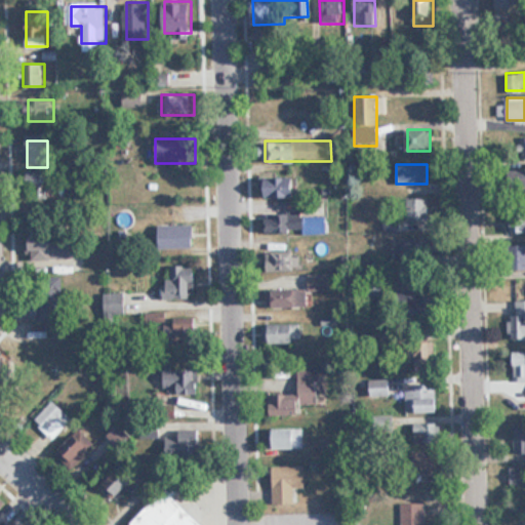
[(51,170),(27,170),(27,198),(51,198),(51,170)]
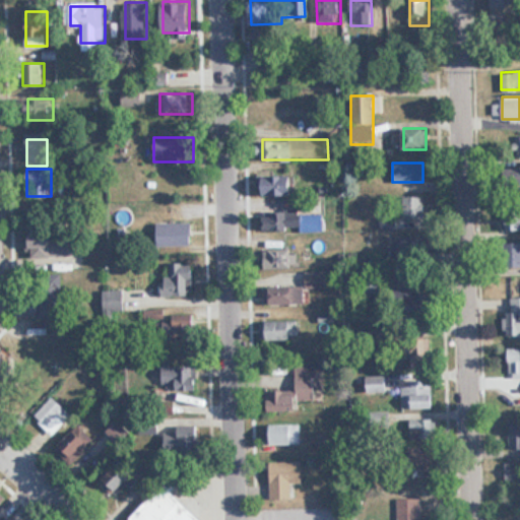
[(260,176),(260,196),(295,196),(295,176),(260,176)]
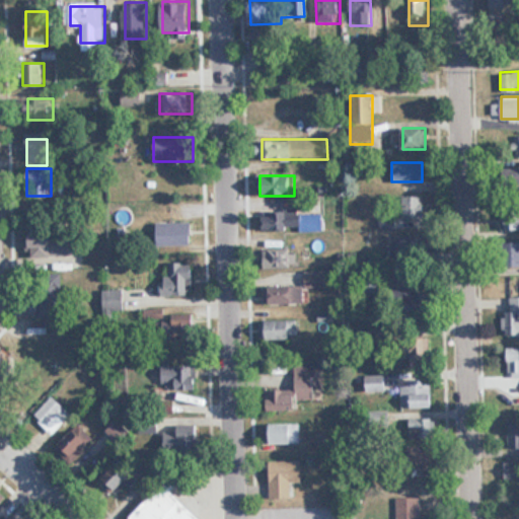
[(424,196),(402,197),(403,220),(424,220),(424,196)]
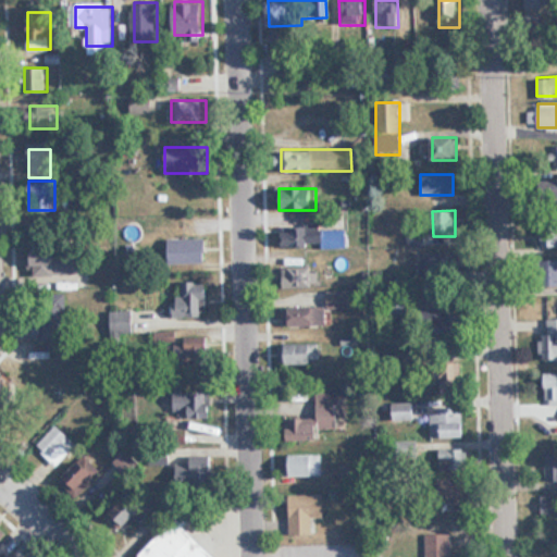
[(346,247),(347,225),(281,224),(280,246),(346,247)]
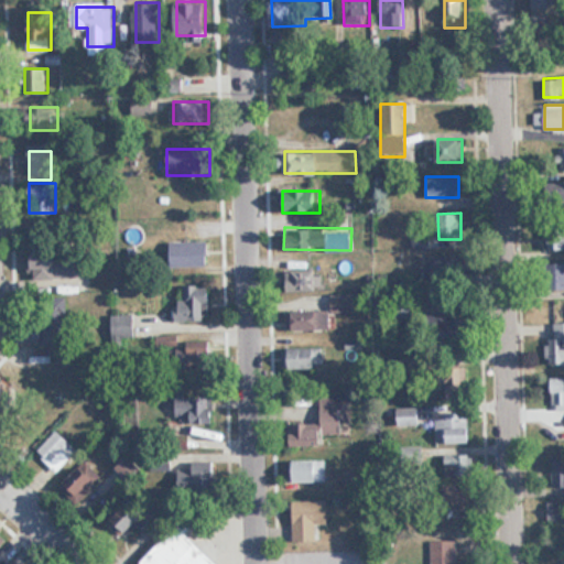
[(546,251),(563,251),(563,229),(546,229),(546,251)]
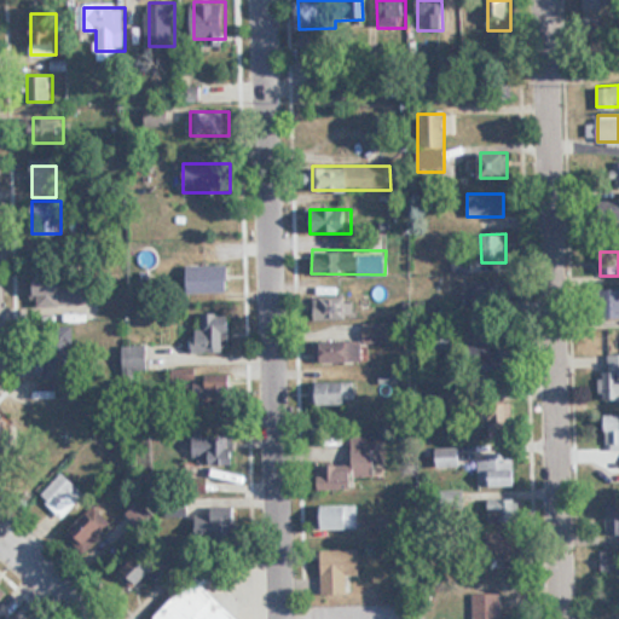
[(189,265),(189,293),(229,293),(229,265),(189,265)]
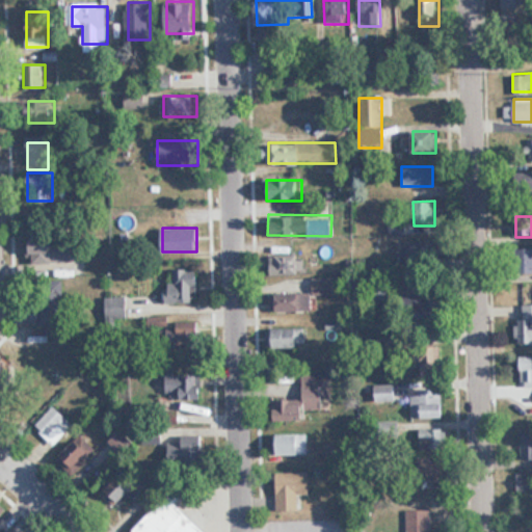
[(76,261),(76,238),(28,238),(28,262),(76,261)]
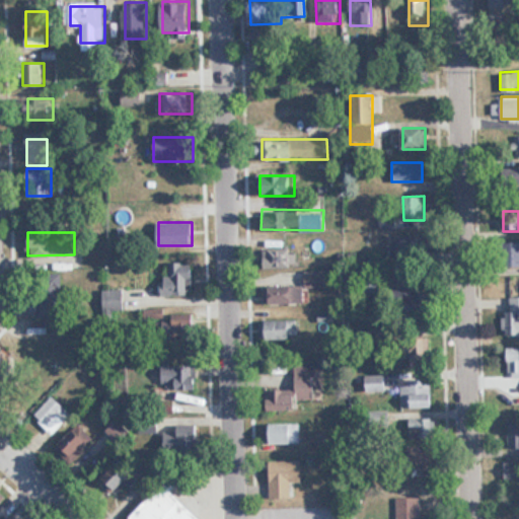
[(389,235),(389,255),(429,255),(429,235),(389,235)]
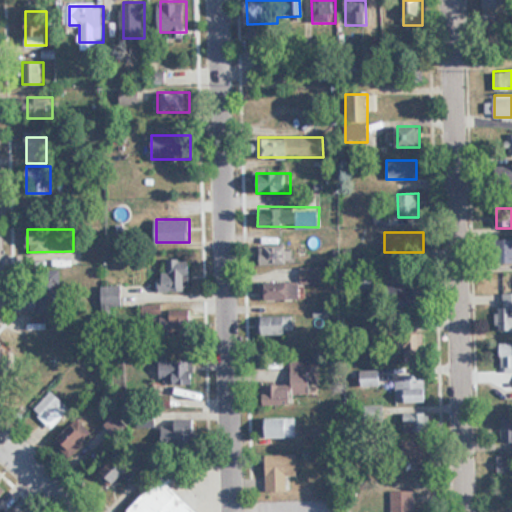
[(511,267),(511,239),(501,240),(501,268),(511,267)]
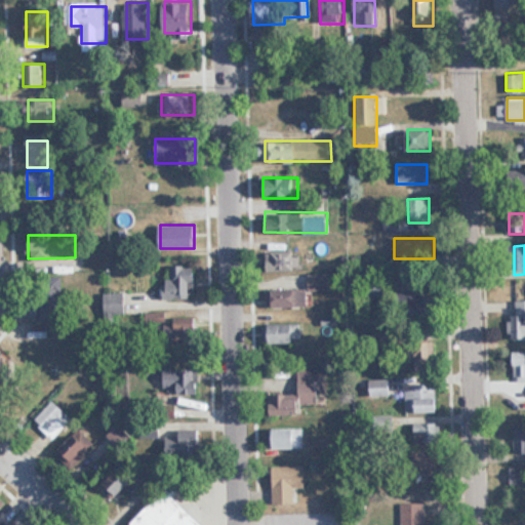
[(267,271),(295,271),(295,251),(267,251),(267,271)]
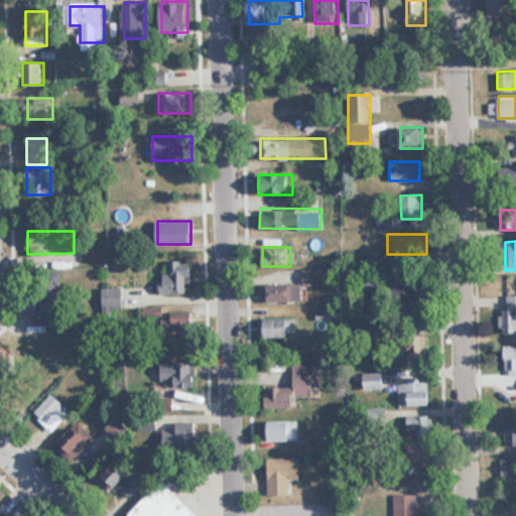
[(160,293),(191,294),(192,261),(168,261),(168,275),(160,274),(160,293)]
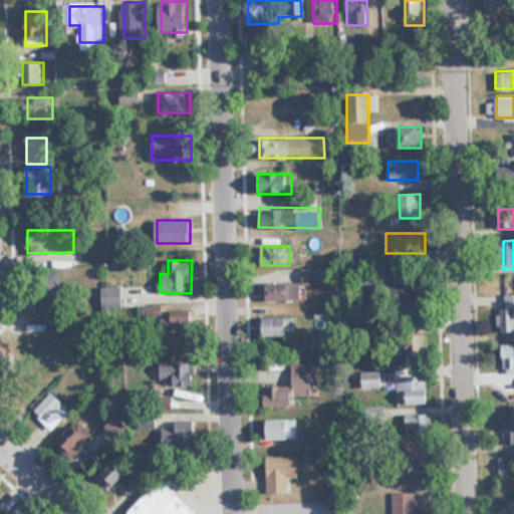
[(302,268),(302,285),(322,285),(322,268),(302,268)]
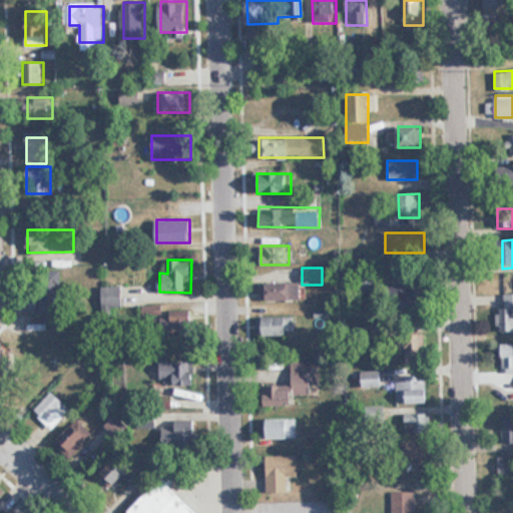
[(300,283),(261,283),(261,300),(300,300),(300,283)]
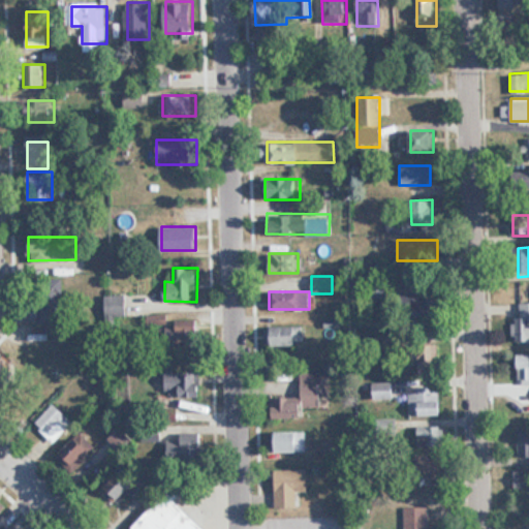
[(135,296),(104,296),(104,319),(135,319),(135,296)]
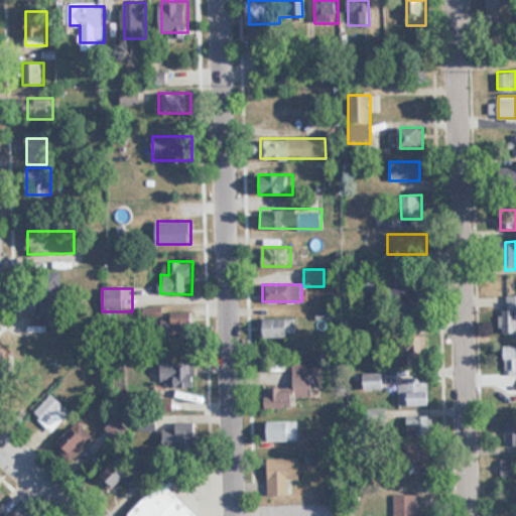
[(515,294),(503,295),(503,333),(515,333),(515,294)]
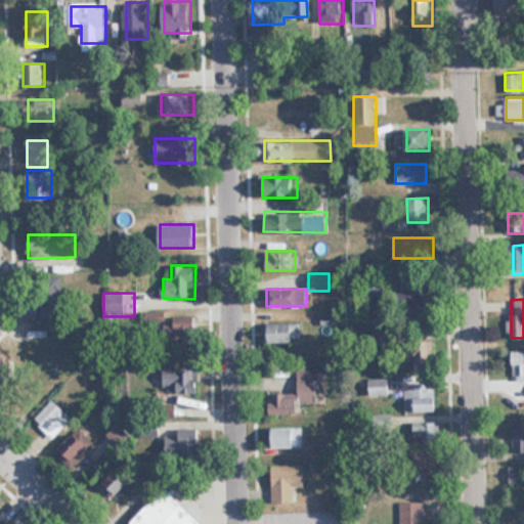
[(427,301),(411,300),(411,314),(427,315),(427,301)]
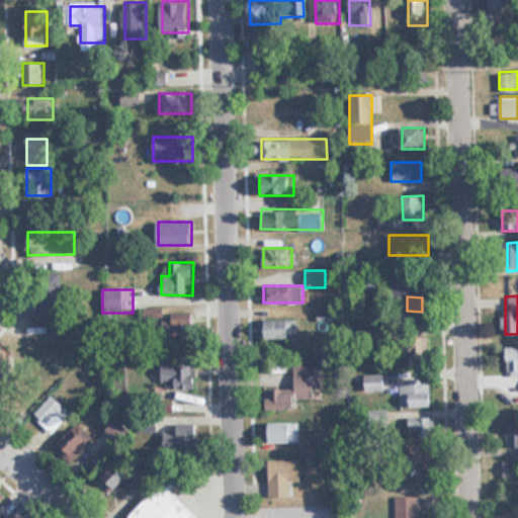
[(40,316),(61,316),(61,298),(40,298),(40,316)]
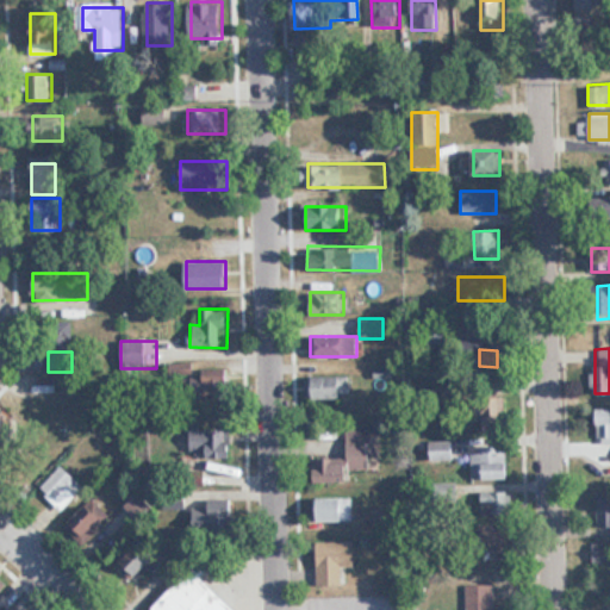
[(349,377),(310,377),(310,398),(349,398),(349,377)]
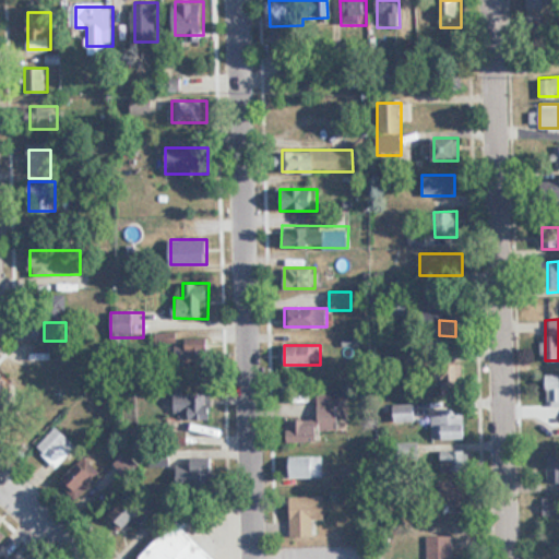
[(558,407),(558,375),(546,375),(546,407),(558,407)]
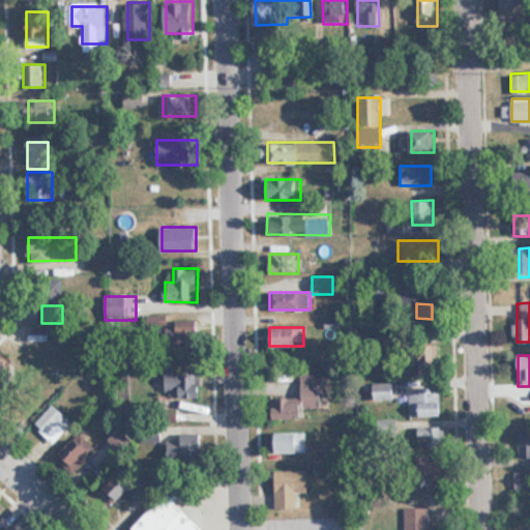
[(305,418),(305,408),(329,408),(328,370),(301,370),(302,399),(275,399),(276,419),(305,418)]
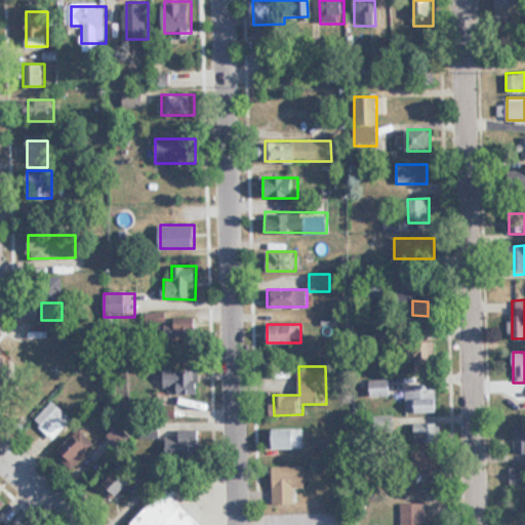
[(197,393),(197,369),(164,369),(163,392),(197,393)]
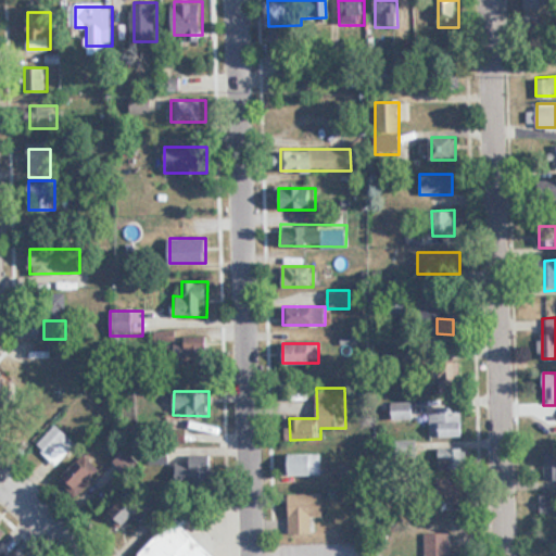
[(416,419),(414,401),(391,403),(392,421),(416,419)]
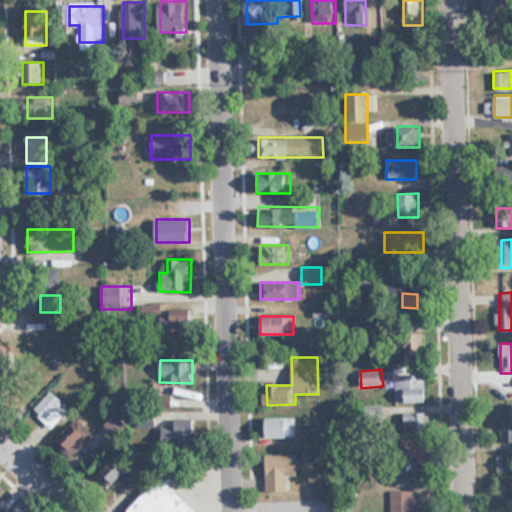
[(395,403),(427,403),(427,376),(395,376),(395,403)]
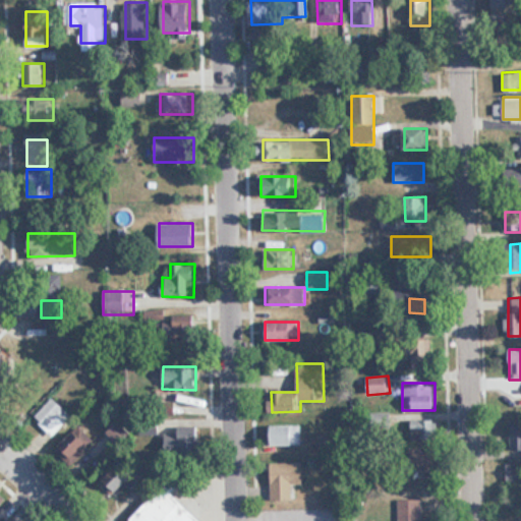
[(52,436),(72,416),(53,397),(34,417),(52,436)]
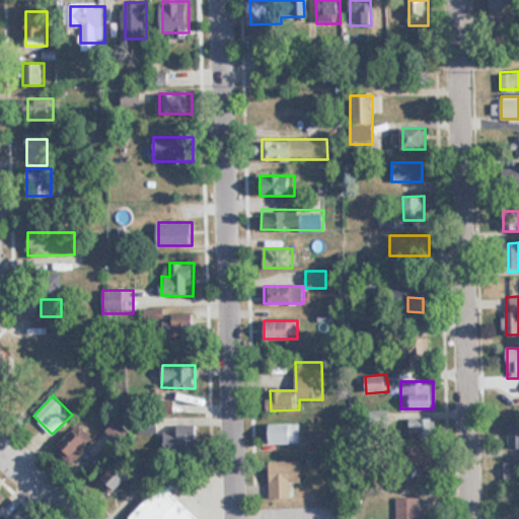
[(518,418),(508,419),(508,449),(518,448),(518,418)]
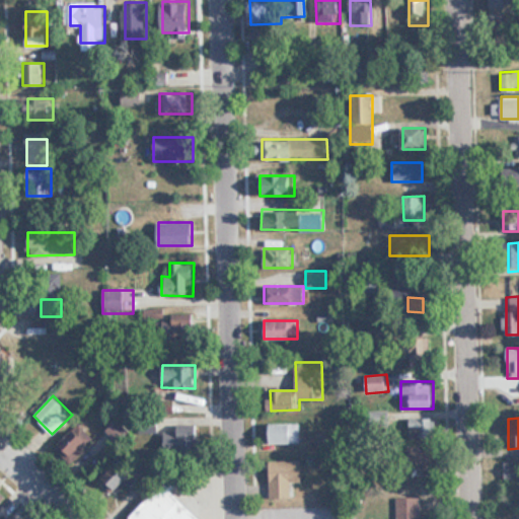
[(409,438),(435,438),(435,419),(409,419),(409,438)]
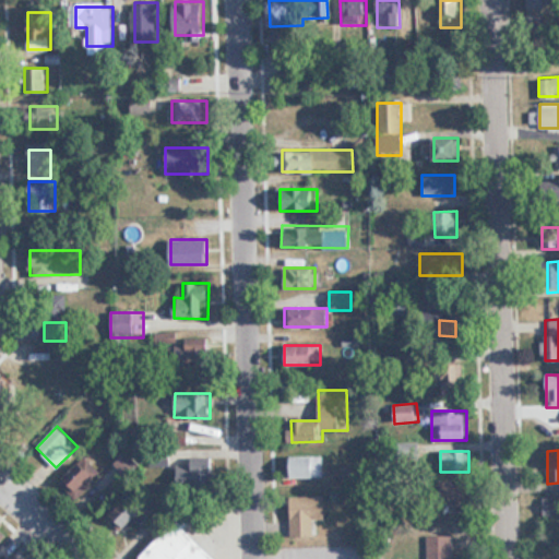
[(59,483),(75,499),(102,473),(85,456),(59,483)]
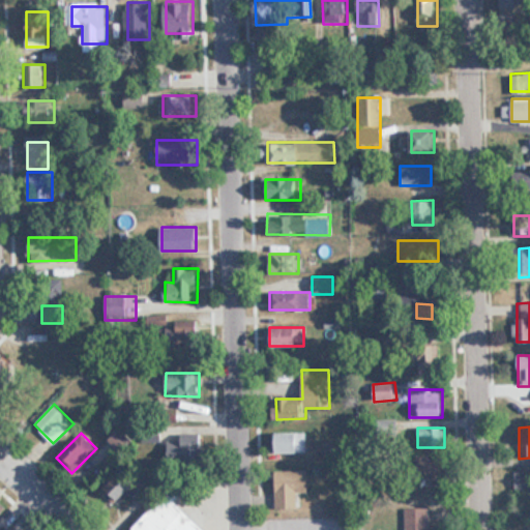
[(306,433),(275,433),(275,452),(306,452),(306,433)]
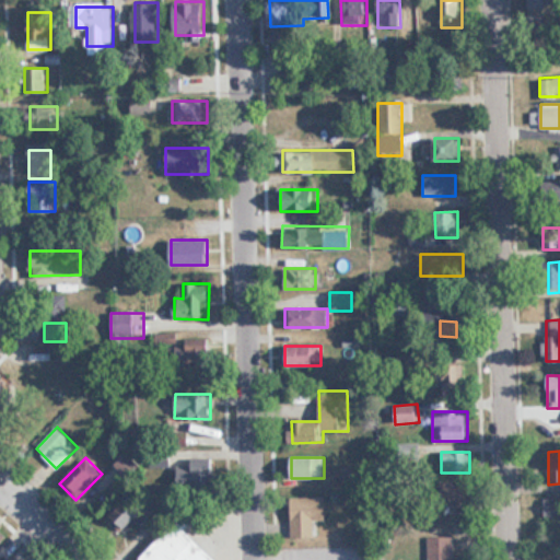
[(438,504),(467,504),(467,482),(438,482),(438,504)]
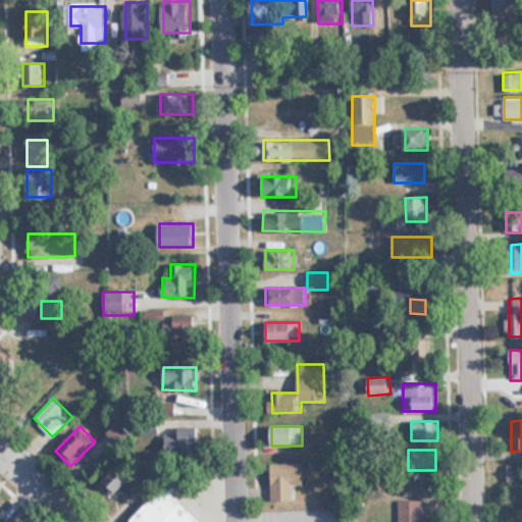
[(101,480),(113,494),(134,477),(122,463),(101,480)]
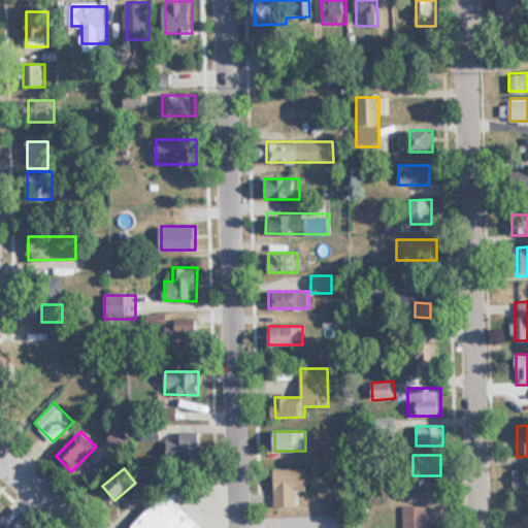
[(298,506),(298,491),(308,491),(308,469),(275,469),(275,506),(298,506)]
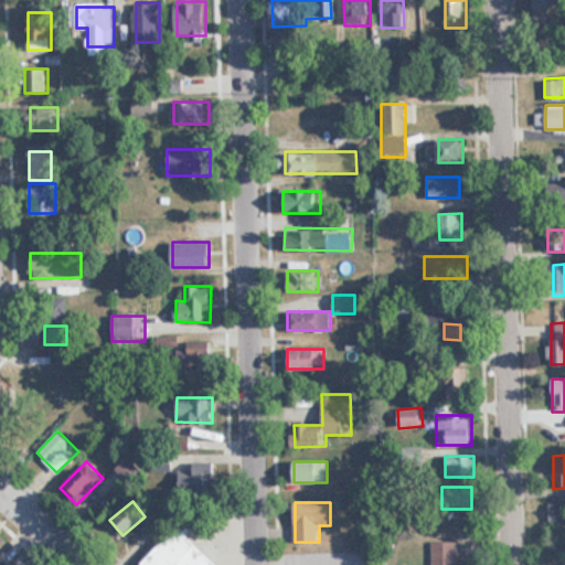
[(564,503),(548,503),(548,521),(564,521),(564,503)]
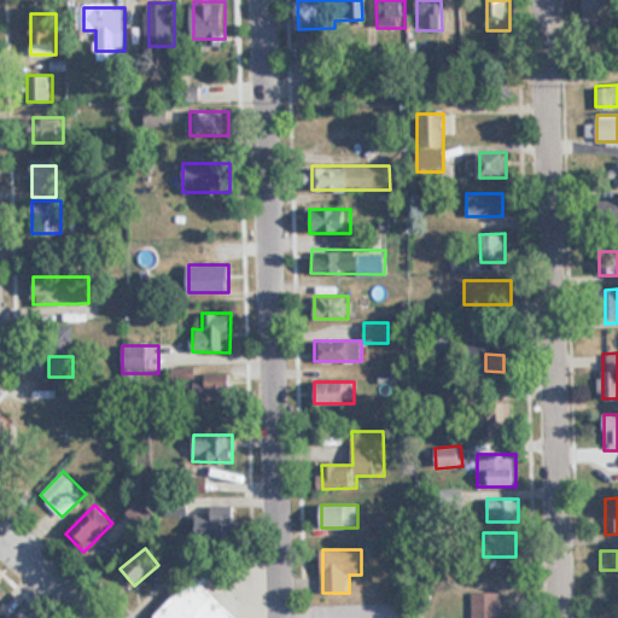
[(157,617),(240,617),(194,575),(155,616),(157,617)]
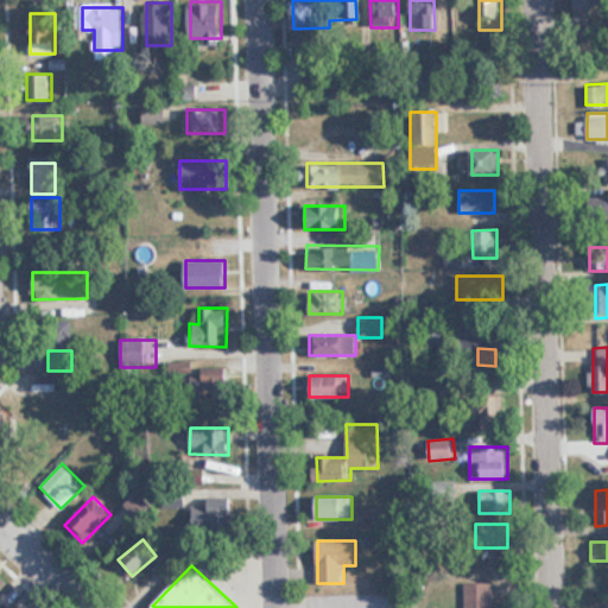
[(502,607),(491,607),(491,583),(464,583),(463,607),(502,607)]
